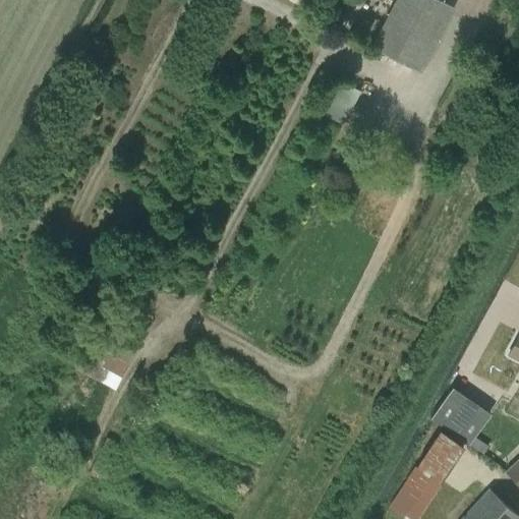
[(455,9),(438,0),(398,0),(372,49),(420,73),(455,9)]
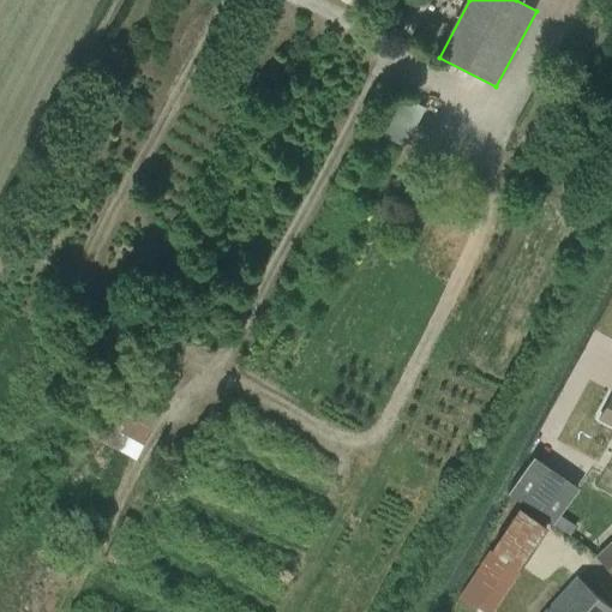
[(405,96),(383,136),(405,148),(426,107),(405,96)]
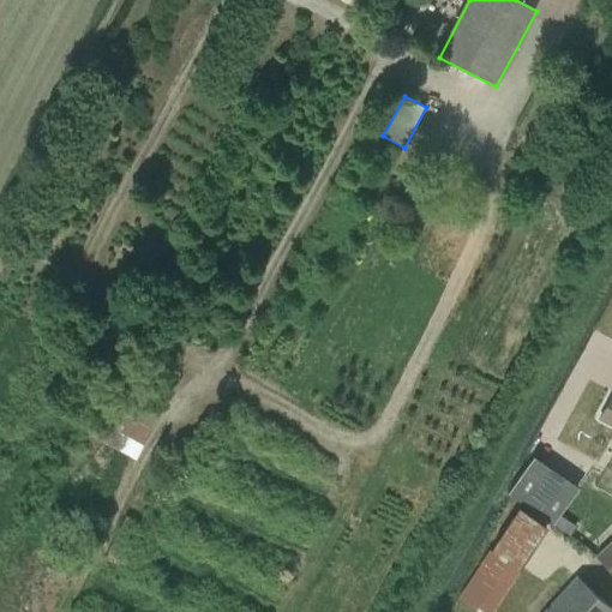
[(126,379),(95,438),(138,461),(171,401),(126,379)]
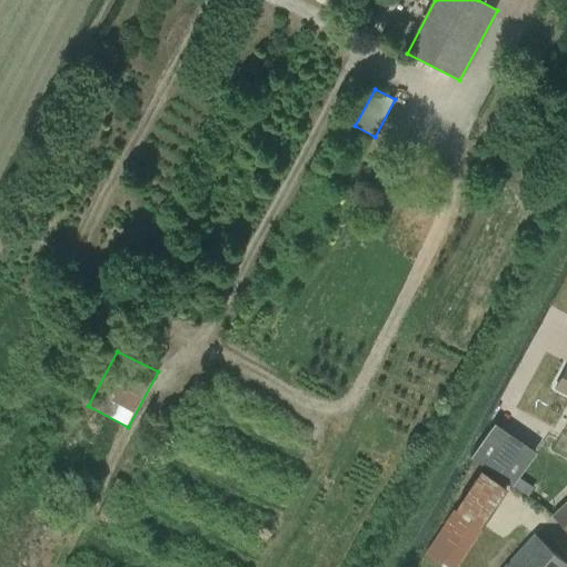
[(566,370),(556,389),(566,395),(566,370)]
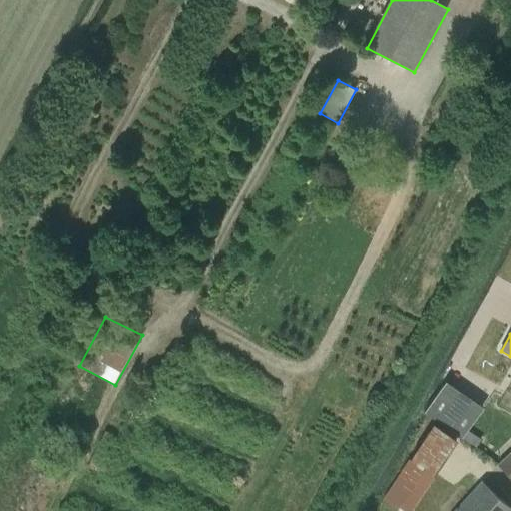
[(481,412),(444,386),(425,412),(463,439),(468,432),(481,412)]
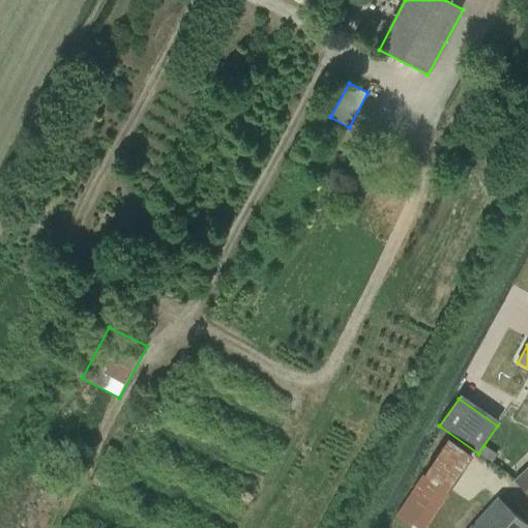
[(427,527),(476,453),(448,436),(398,515),(417,527),(427,527)]
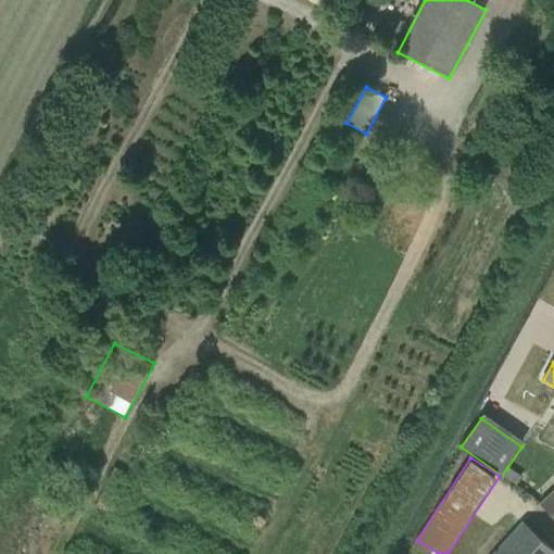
[(507,468),(502,476),(517,487),(523,479),(507,468)]
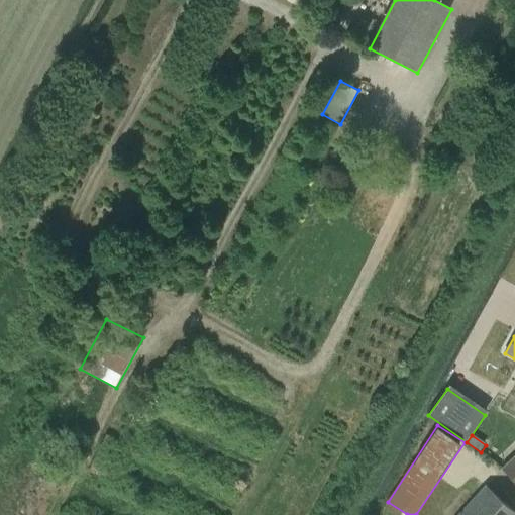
[(514,458),(505,470),(514,480),(514,458)]
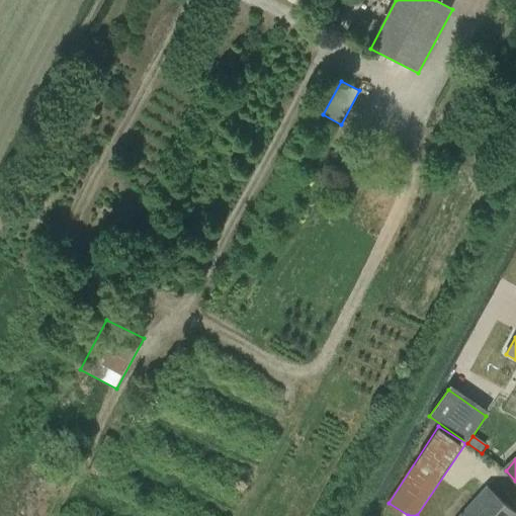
[(515,512),(489,488),(462,515),(515,515),(515,512)]
